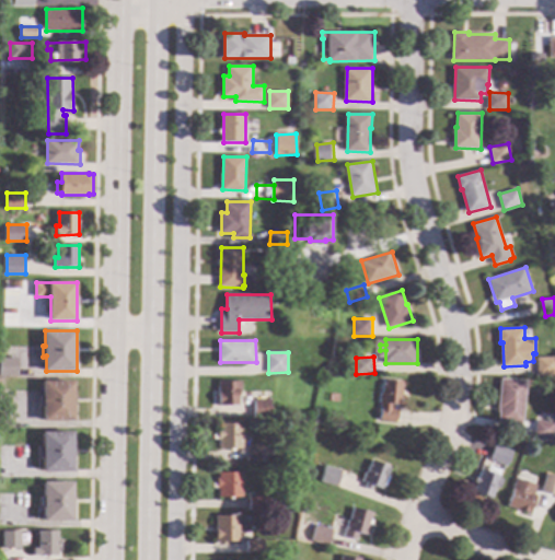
[(20,376),(1,376),(2,358),(20,358),(20,376)]
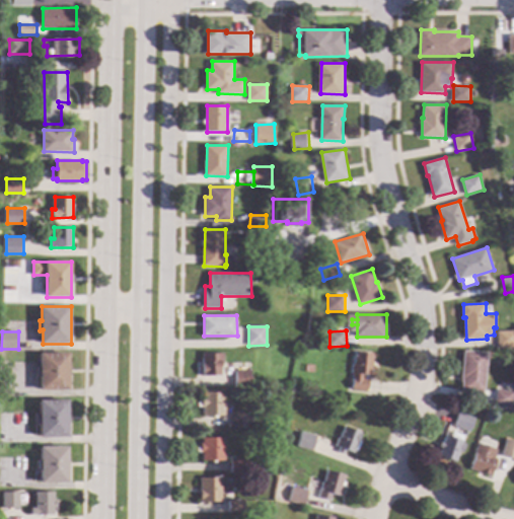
[(513,347),(499,347),(499,331),(513,331),(513,347)]
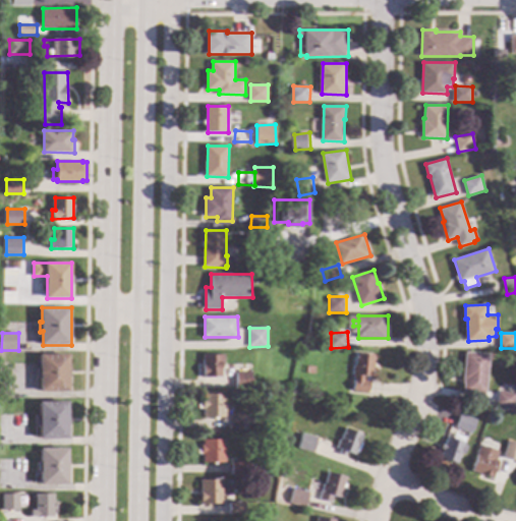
[(492,354),(488,394),(464,392),(465,383),(464,383),(467,351),(492,354)]
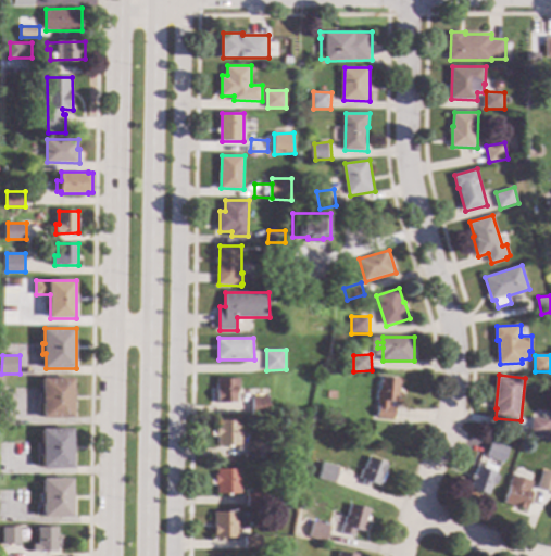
[(403,378),(400,402),(392,401),(391,406),(398,406),(396,418),(379,417),(380,400),(379,400),(380,390),(382,390),(384,376),(403,378)]
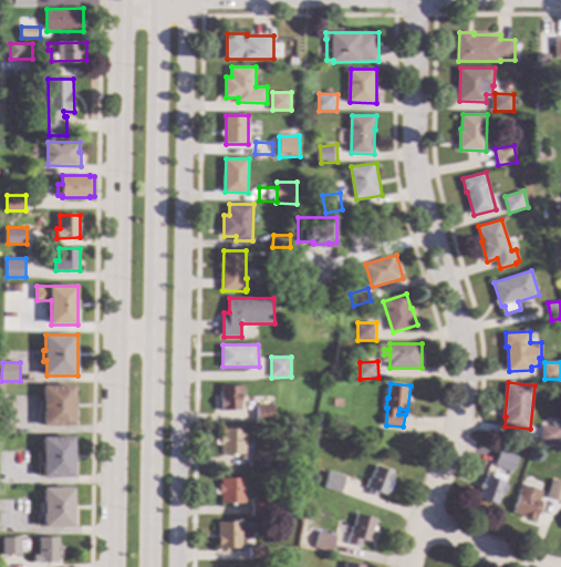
[(76,426),(45,426),(45,411),(43,411),(43,401),(45,401),(44,385),(76,385),(76,426)]
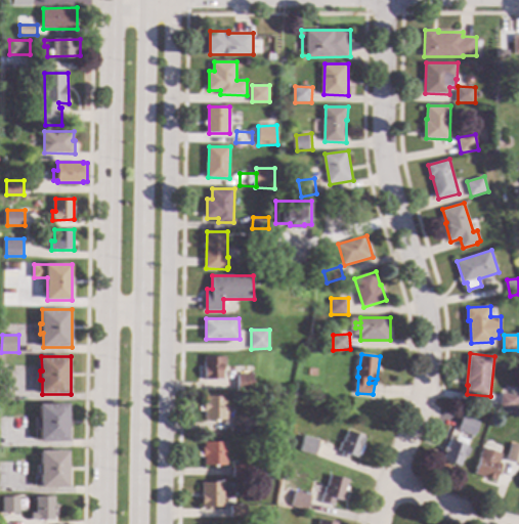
[(227,366),(224,366),(224,380),(206,380),(206,357),(227,357),(227,366)]
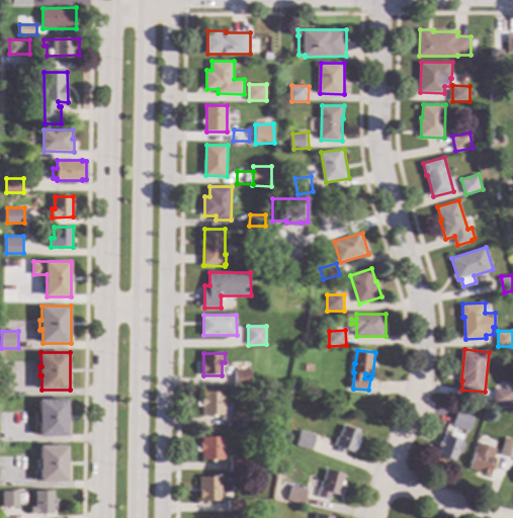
[(252,386),(237,386),(237,369),(252,369),(252,386)]
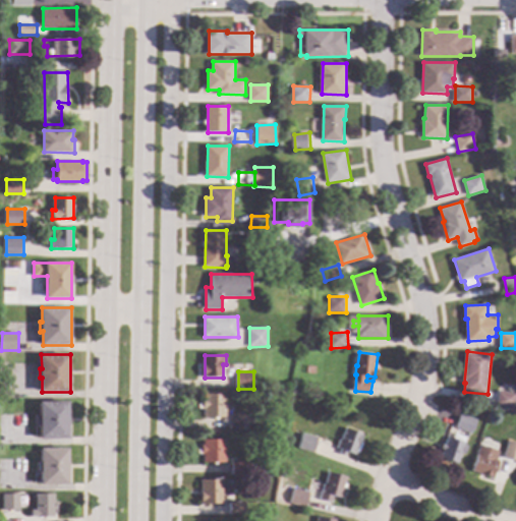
[(515,409),(498,406),(501,391),(515,393),(515,409)]
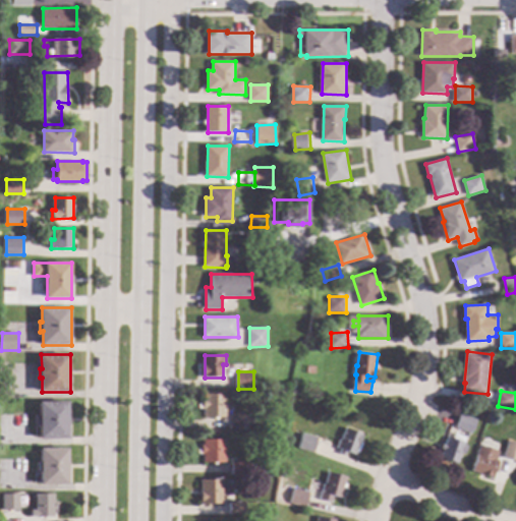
[(227,417),(206,417),(206,408),(204,408),(204,399),(206,399),(206,394),(227,394),(227,417)]
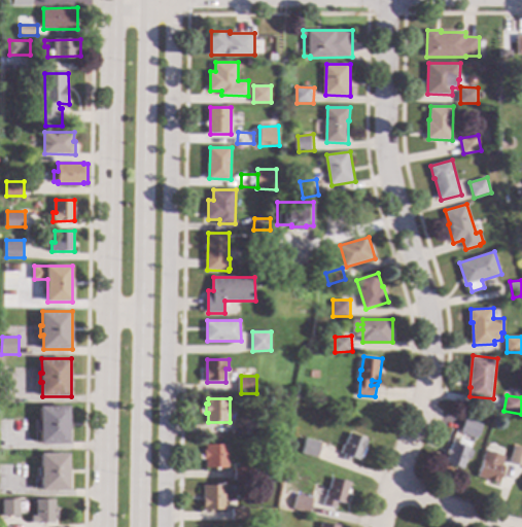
[(70,444),(41,444),(41,429),(37,430),(37,420),(41,420),(41,407),(70,406),(70,444)]
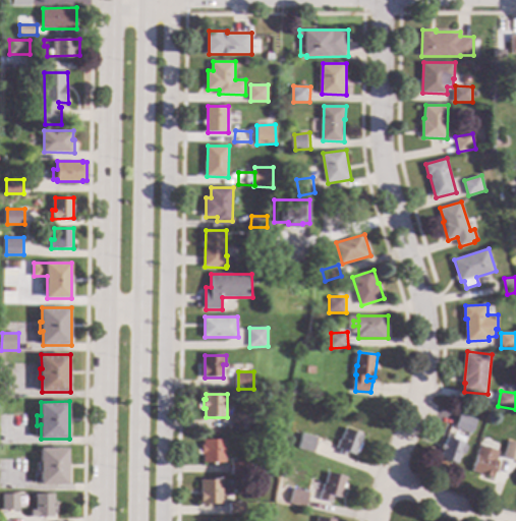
[(253,413),(252,430),(235,430),(235,412),(253,413)]
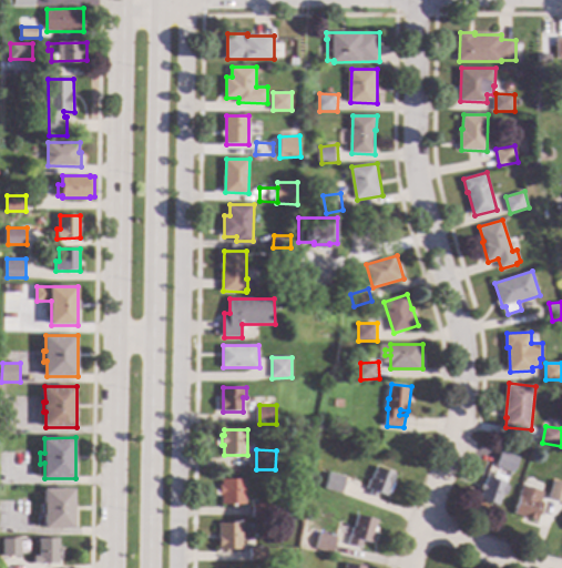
[(521,456),(515,473),(498,467),(503,450),(521,456)]
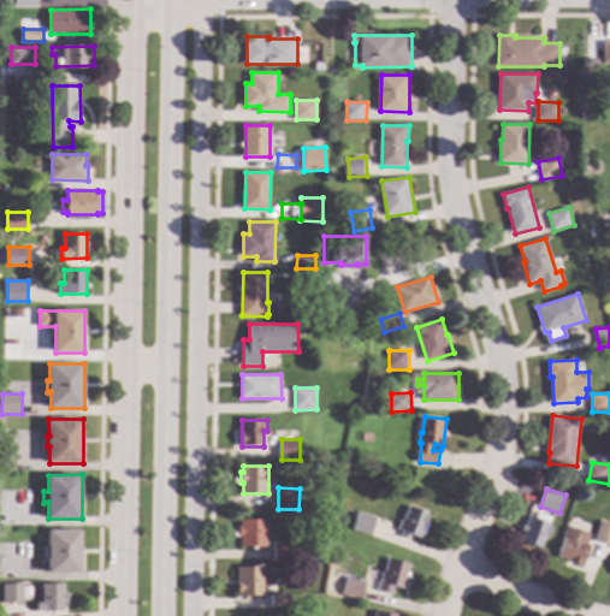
[(431,514),(422,538),(413,534),(410,539),(404,537),(407,531),(401,529),(406,519),(407,520),(412,505),(431,514)]
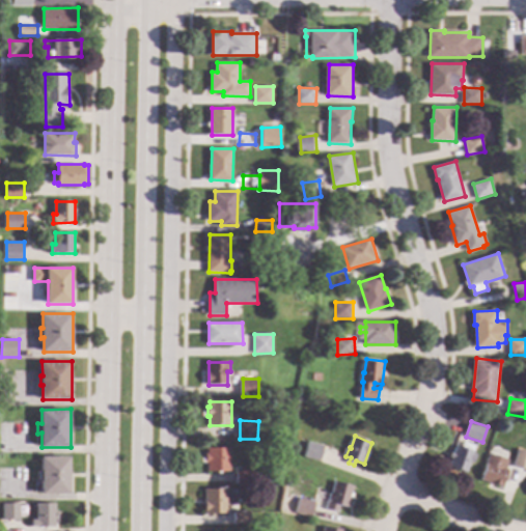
[(327,446),(323,460),(307,456),(310,447),(306,446),(307,442),(310,443),(310,442),(327,446)]
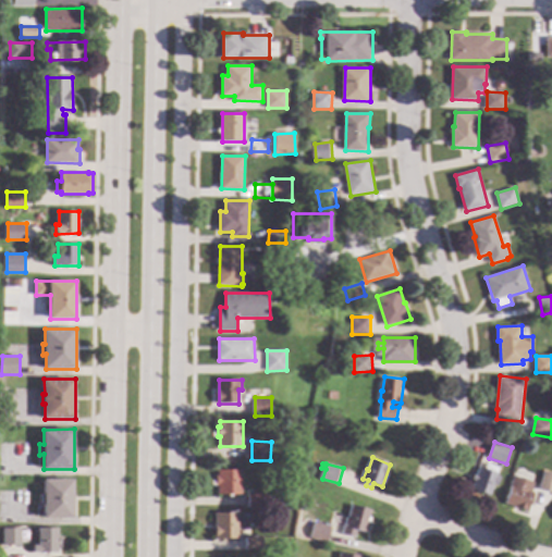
[(501,468),(498,475),(501,477),(498,486),(494,485),(491,495),(473,489),(476,480),(473,480),(475,474),(478,475),(480,467),(487,469),(489,463),(501,468)]
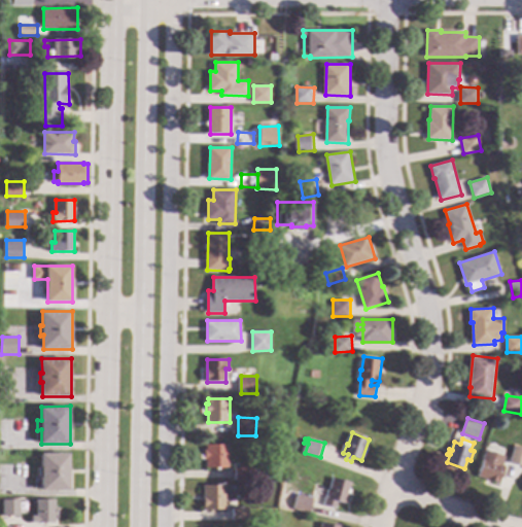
[(230,467),(207,467),(207,459),(206,459),(206,450),(207,450),(207,444),(230,444),(230,467)]
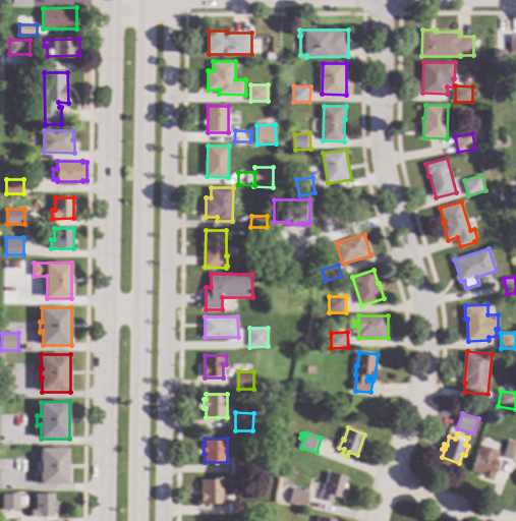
[(515,460),(505,457),(508,448),(502,447),(504,439),(515,442),(515,460)]
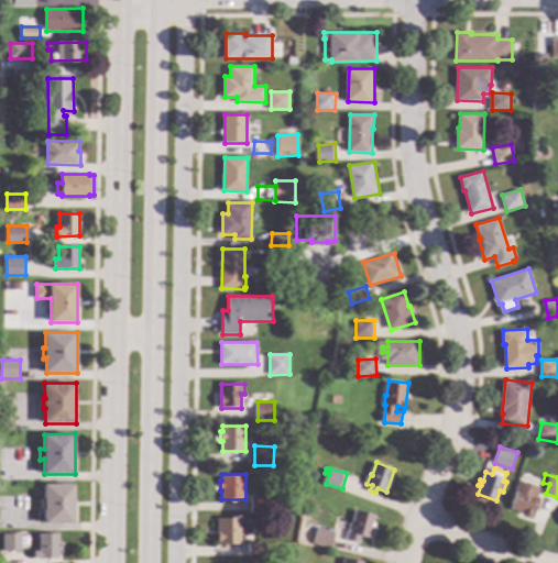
[(542,487),(538,497),(540,497),(535,516),(512,509),(521,481),(542,487)]
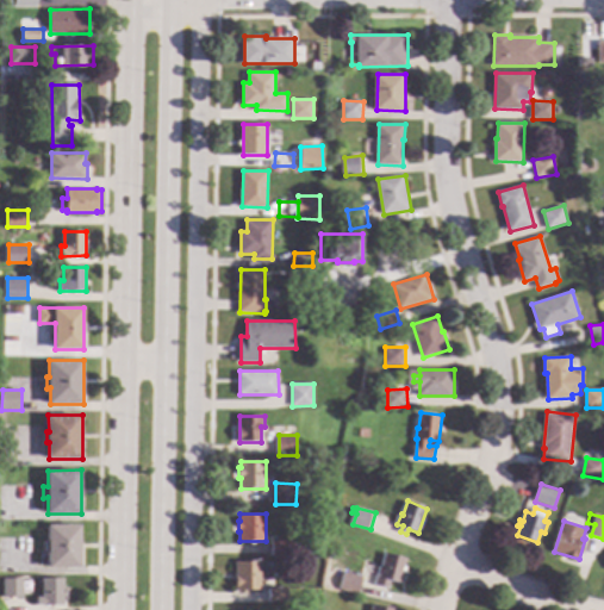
[(81,567),(49,567),(49,552),(47,552),(47,540),(49,540),(49,524),(81,524),(81,567)]
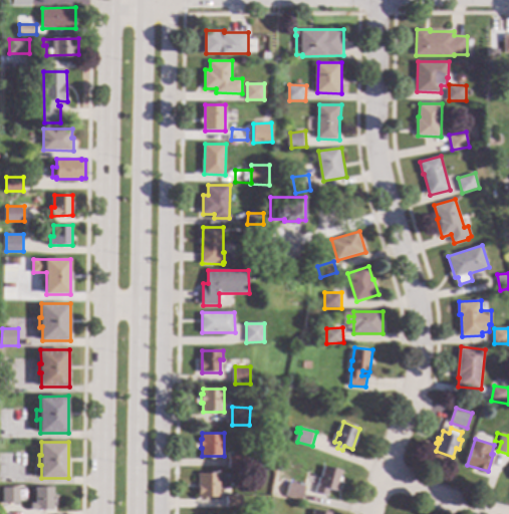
[(246,468),(230,468),(230,456),(246,456),(246,468)]
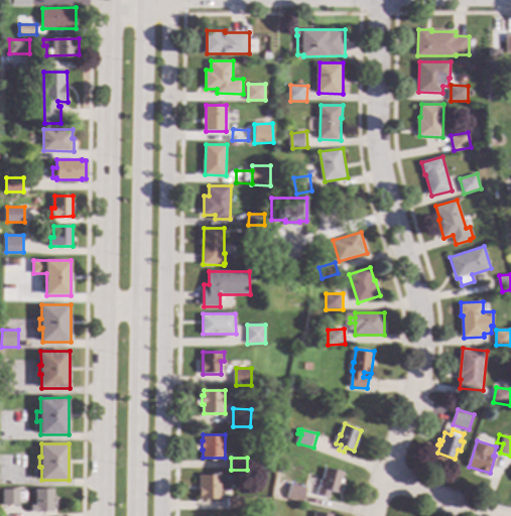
[(345,472),(339,493),(333,491),(331,497),(320,494),(324,479),(325,480),(329,468),(345,472)]
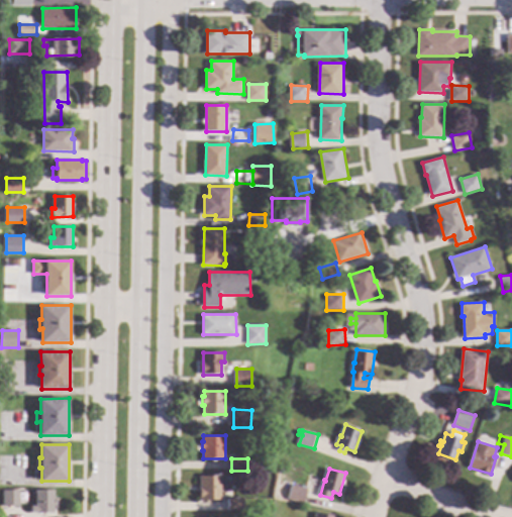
[(222,500),(201,500),(201,476),(222,476),(222,500)]
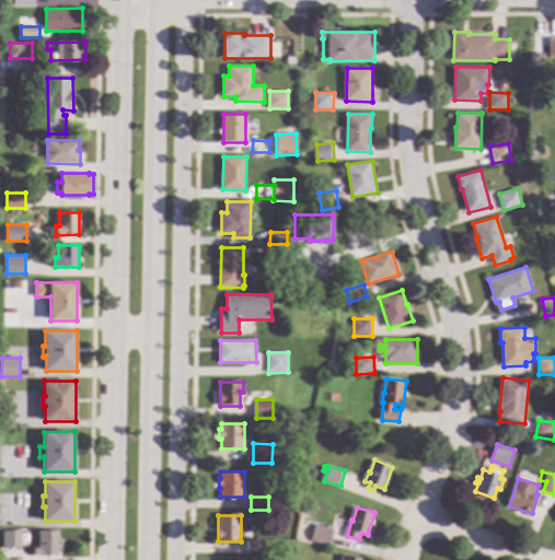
[(335,529),(331,545),(314,540),(319,525),(335,529)]
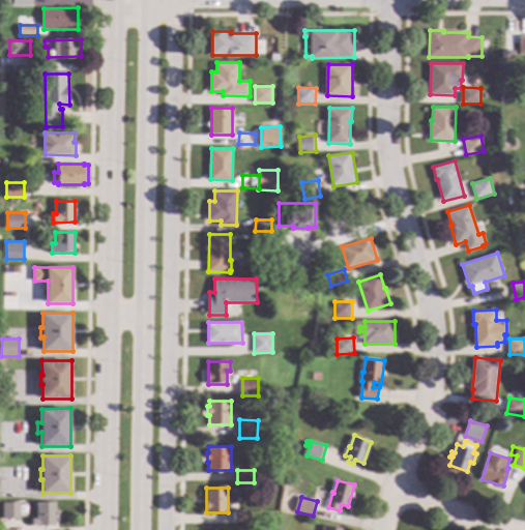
[(56,509),(59,509),(59,517),(56,517),(56,526),(33,526),(33,519),(38,519),(38,502),(56,502),(56,509)]
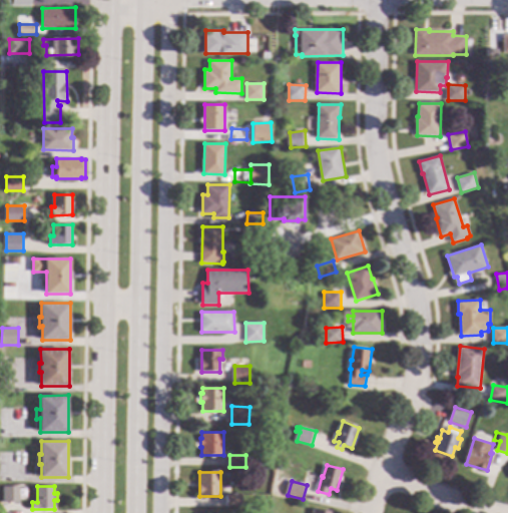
[(21,488),(27,488),(26,501),(21,501),(21,502),(5,502),(5,487),(21,487),(21,488)]
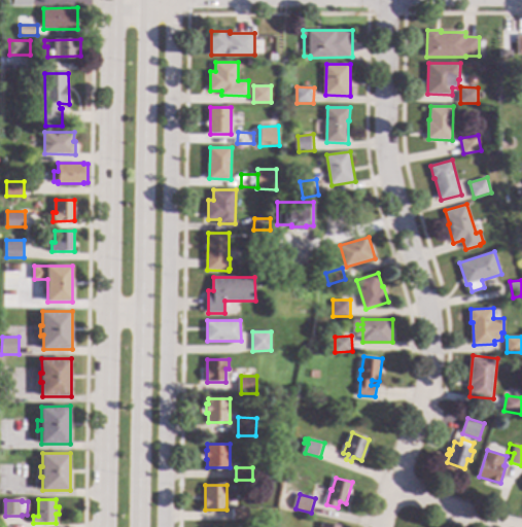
[(249,520),(234,520),(234,507),(249,507),(249,520)]
